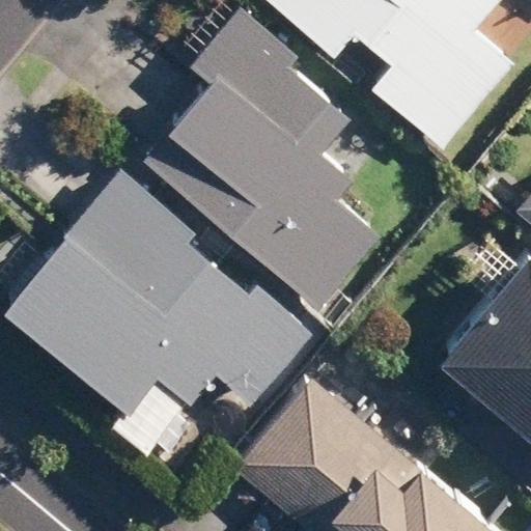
[(530,34),(493,0),(269,0),(434,152),(530,48),(530,34)]
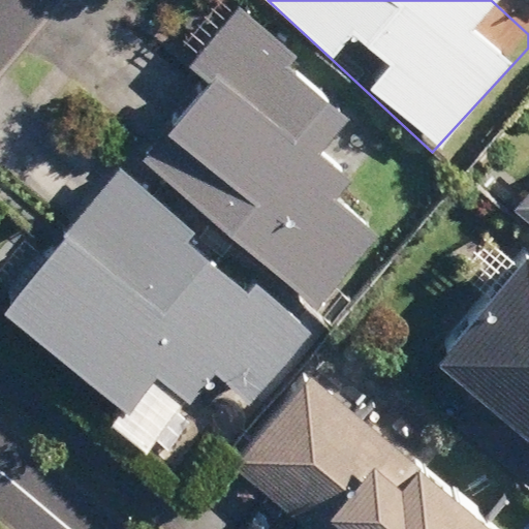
[(424,186),(209,6),(83,155),(299,335),(424,186)]
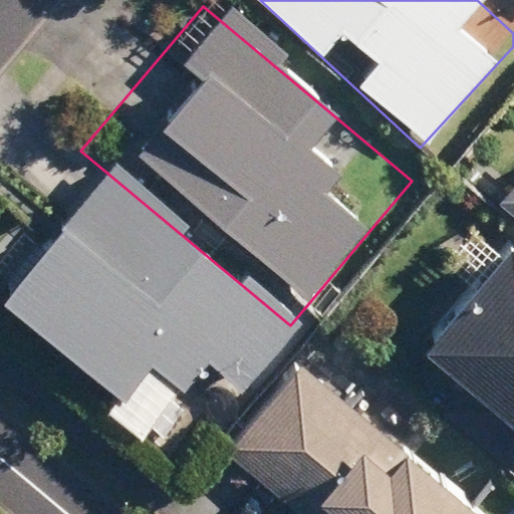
[(82,162),(0,256),(0,286),(176,438),(273,325),(82,162)]
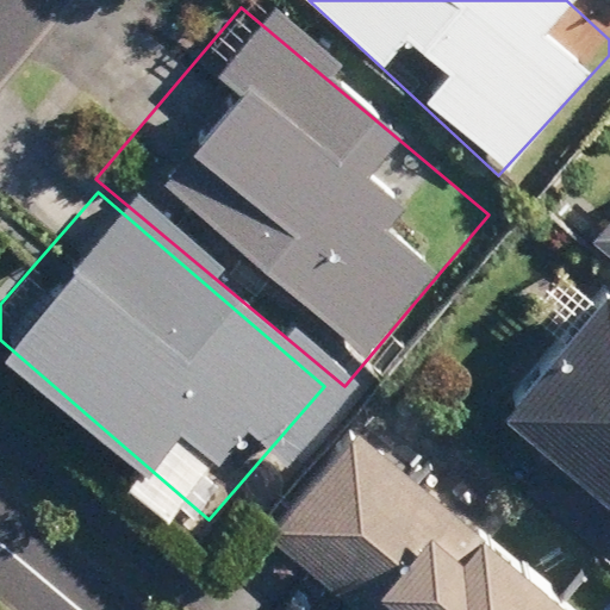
[(609,282),(523,386),(573,428),(536,471),(609,533),(609,282)]
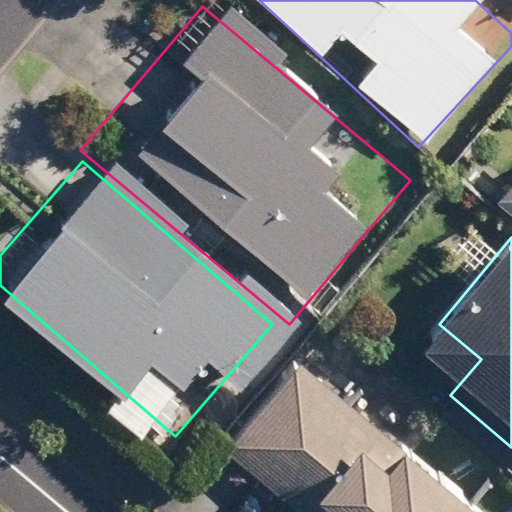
[(511,511),(511,498),(311,349),(241,441),(336,511),(511,511)]
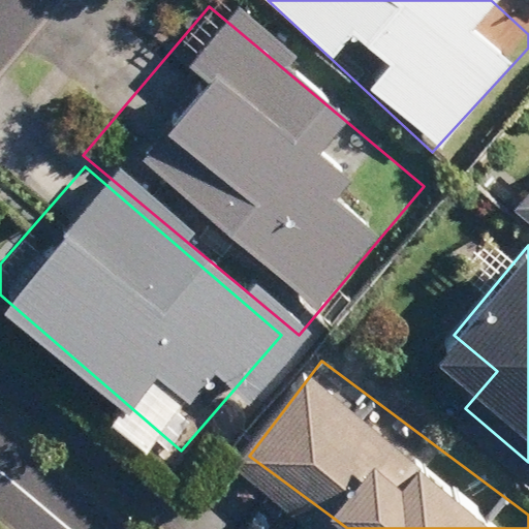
All buildings are outlined.
